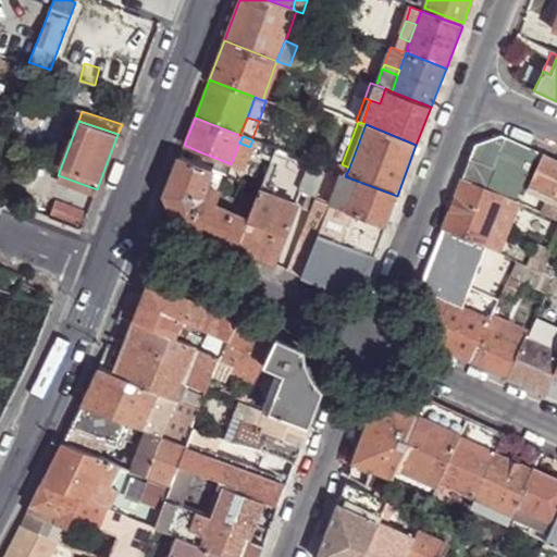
[(505,198),(515,202),(536,152),(502,136),(474,145),(460,181),(505,198)]
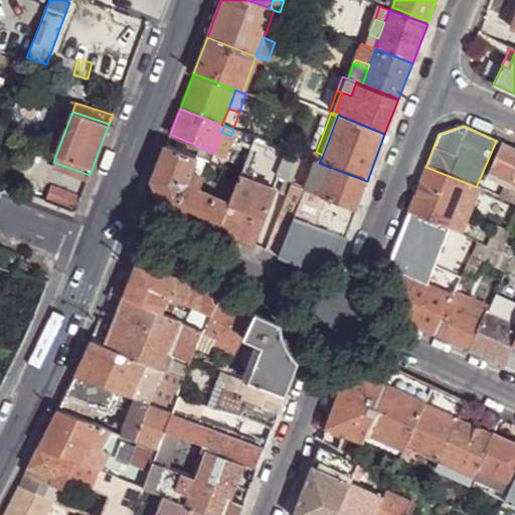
[(221,132),(213,152),(222,156),(230,136),(221,132)]
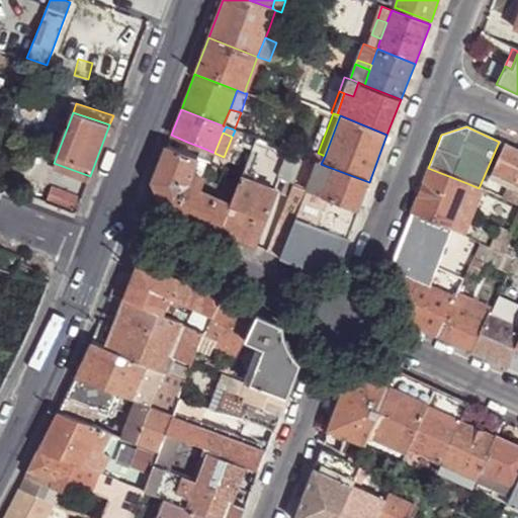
[(187,148),(198,152),(200,147),(189,143),(187,148)]
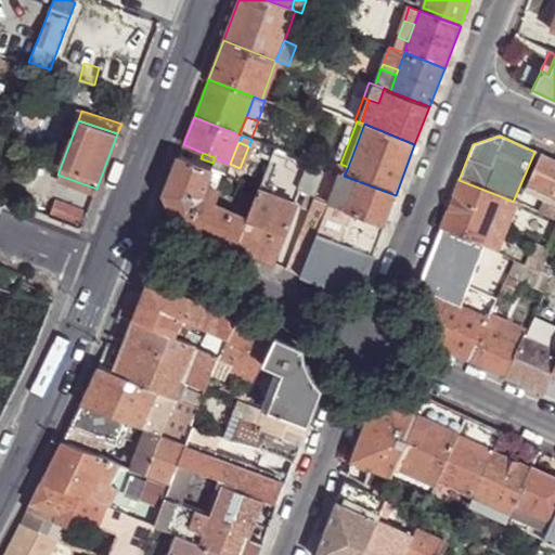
[(554,196),(554,160),(540,154),(527,184),(537,189),(552,195),(554,196)]
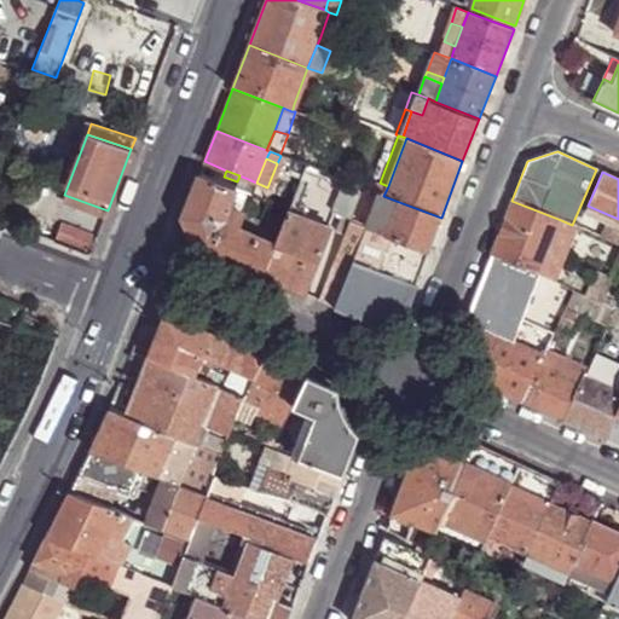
[(195,244),(262,275),(275,244),(253,235),(229,224),(223,221),(229,207),(230,201),(235,190),(200,175),(183,218),(195,244)]
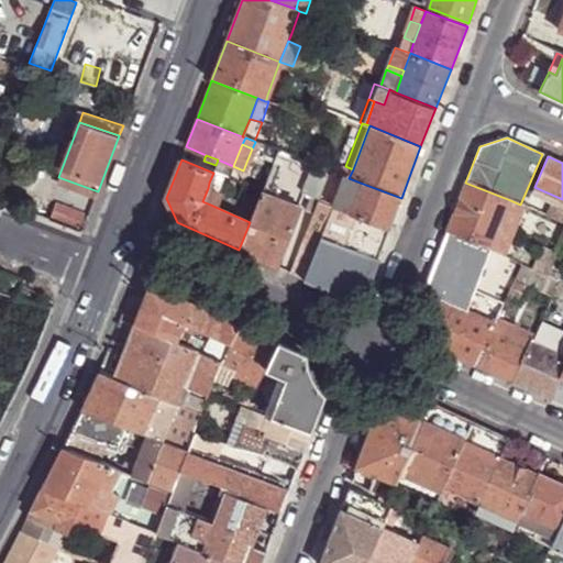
[(216,165),(213,173),(220,175),(229,178),(233,166),(218,159),(216,165)]
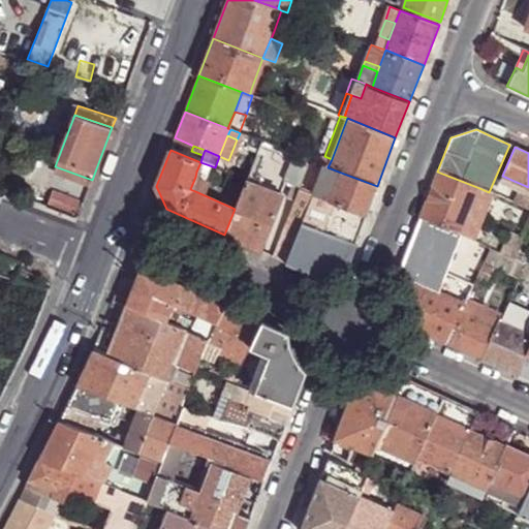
[(310,160),(294,154),(284,181),(299,187),(301,182),(310,160)]
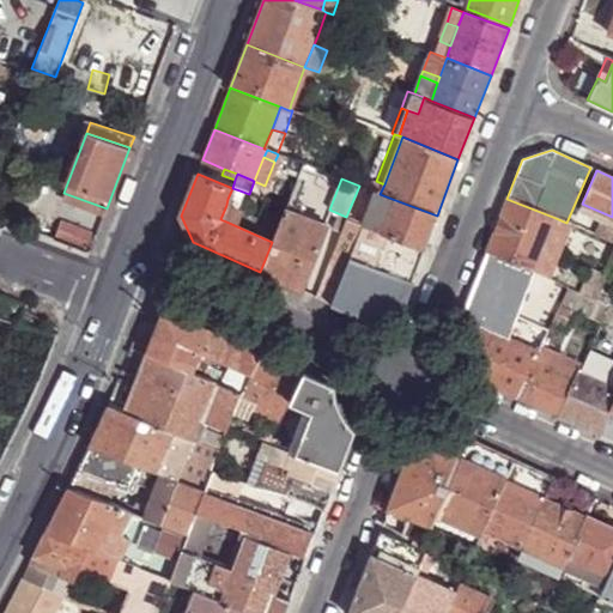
[(254,181),(249,194),(260,199),(265,186),(254,181)]
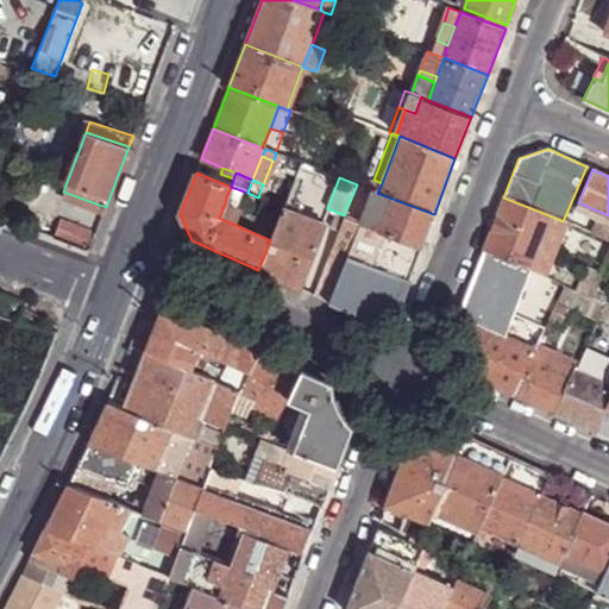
[(374,180),(369,189),(374,190),(377,193),(382,183),(374,180)]
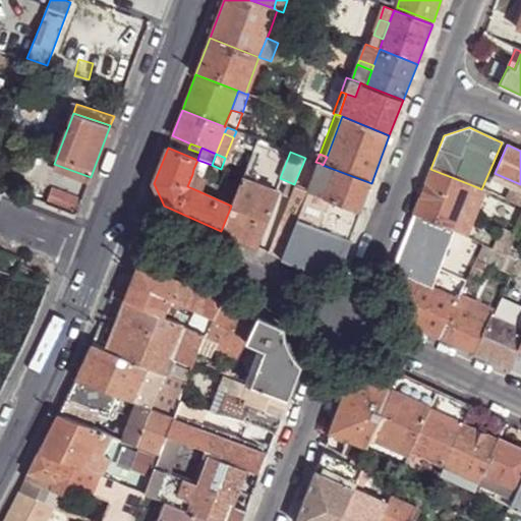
[(204,162),(197,160),(193,169),(199,172),(204,162)]
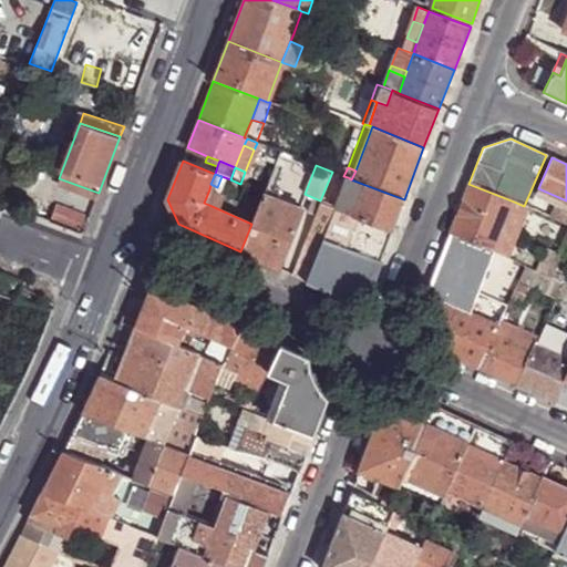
[(348,177),(337,208),(353,215),(366,185),(351,179),(348,177)]
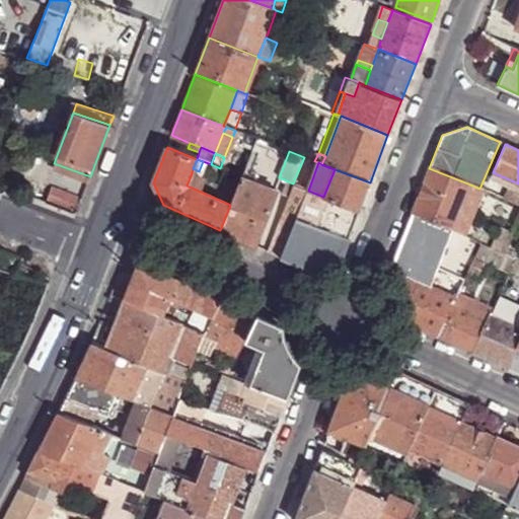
[(199,171),(193,168),(192,173),(196,175),(214,183),(216,179),(199,171)]
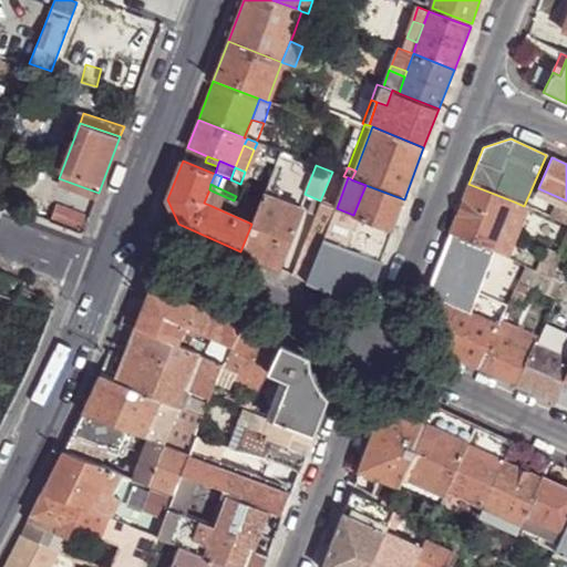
[(497,241),(514,202),(468,184),(450,233),(494,250),(497,241)]
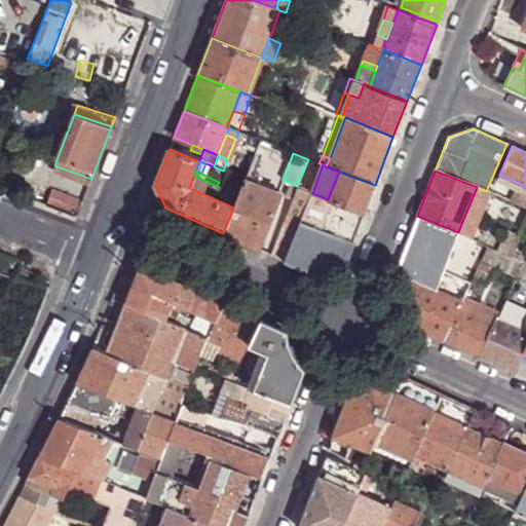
[(339,172),(328,199),(364,214),(375,185),(339,172)]
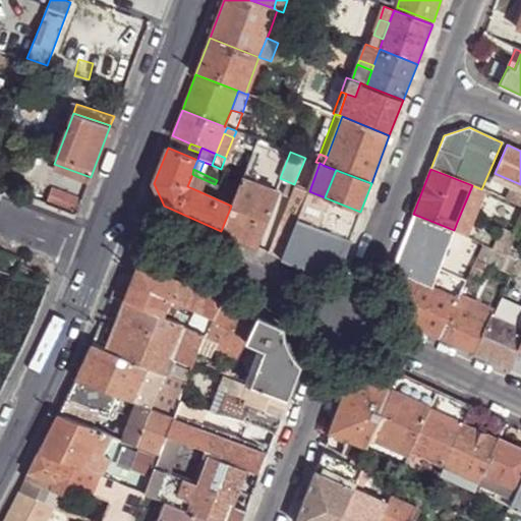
[(504,177),(495,173),(493,178),(497,181),(502,183),(504,177)]
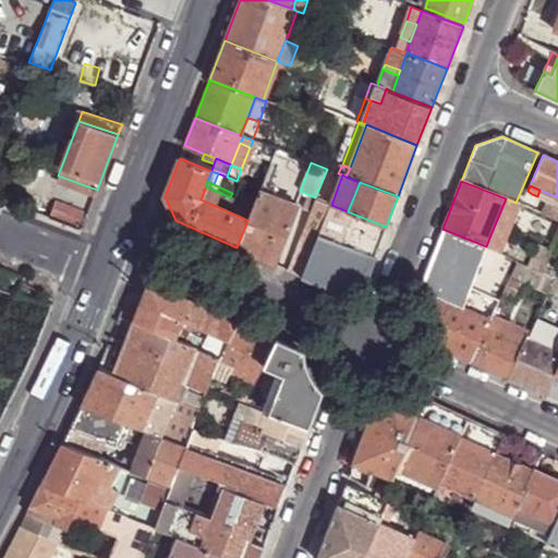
[(201,199),(206,202),(208,194),(210,189),(206,186),(201,199)]
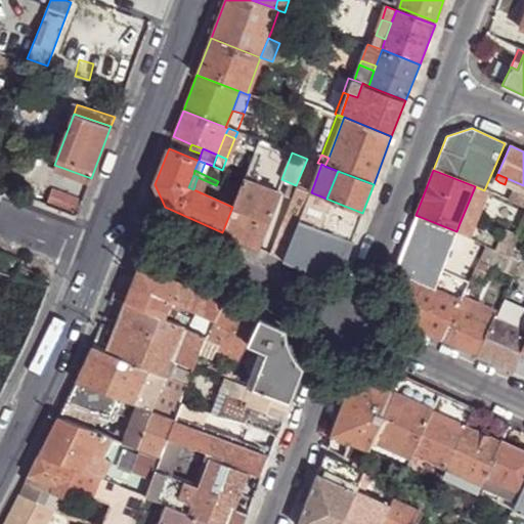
[(216,185),(198,177),(195,182),(217,192),(219,186),(216,185)]
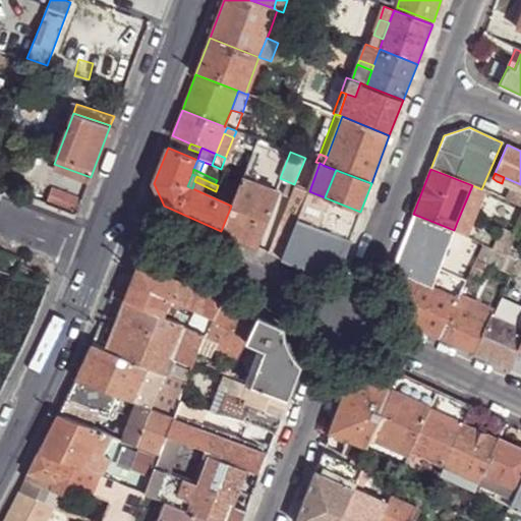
[(502,183),(515,189),(518,183),(504,177),(502,183)]
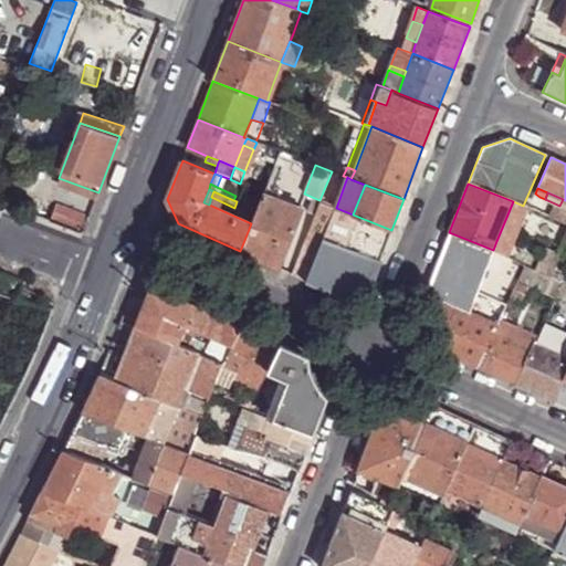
[(251,223),(240,251),(275,269),(300,209),(263,194),(251,223)]
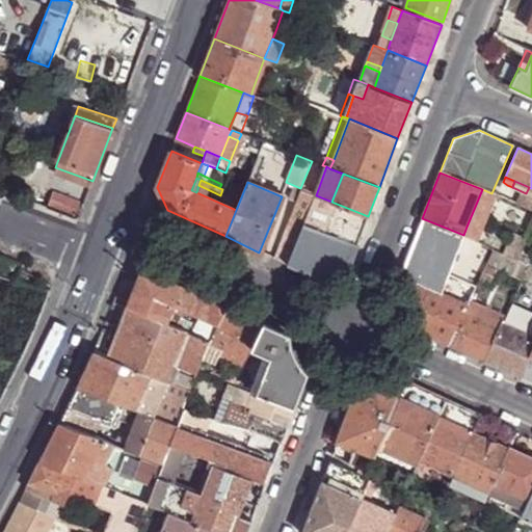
[(316,195),(304,191),(299,189),(285,227),(299,232),(286,264),(313,276),(349,264),(368,216),(331,202),(316,195)]
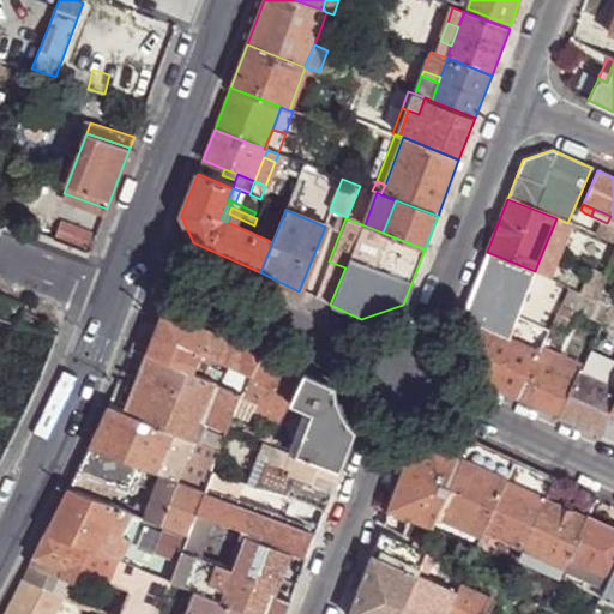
[(551,266),(567,223),(557,218),(539,262),(551,266)]
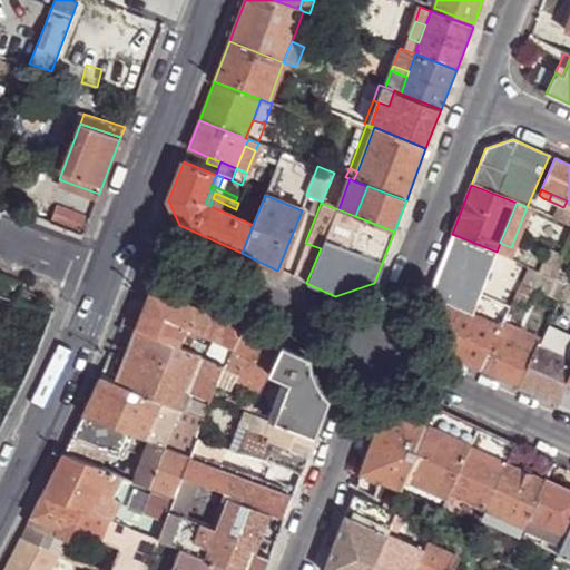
[(56,209),(50,224),(84,236),(89,222),(56,209)]
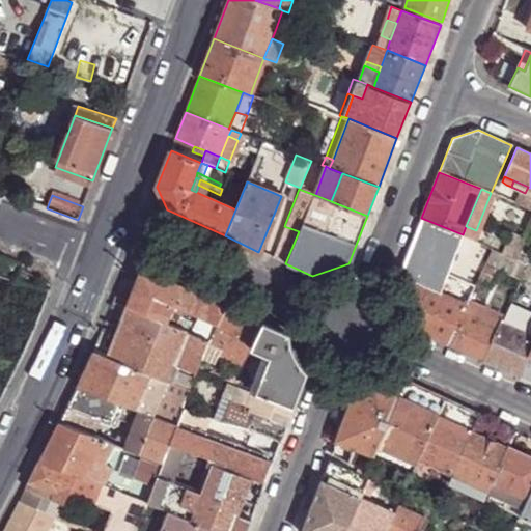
[(463,234),(421,218),(399,277),(439,295),(463,234)]
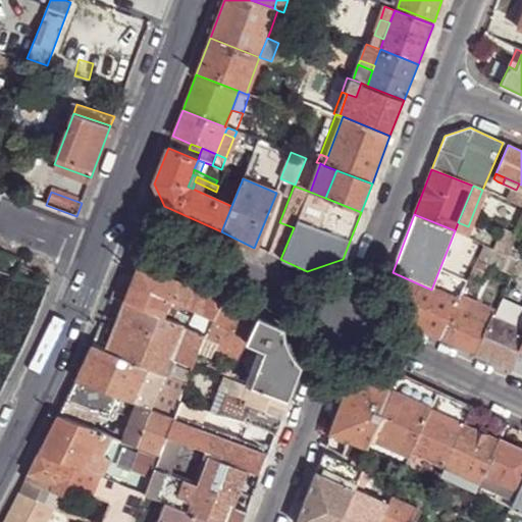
[(294,227),(279,222),(268,254),(280,259),(294,227)]
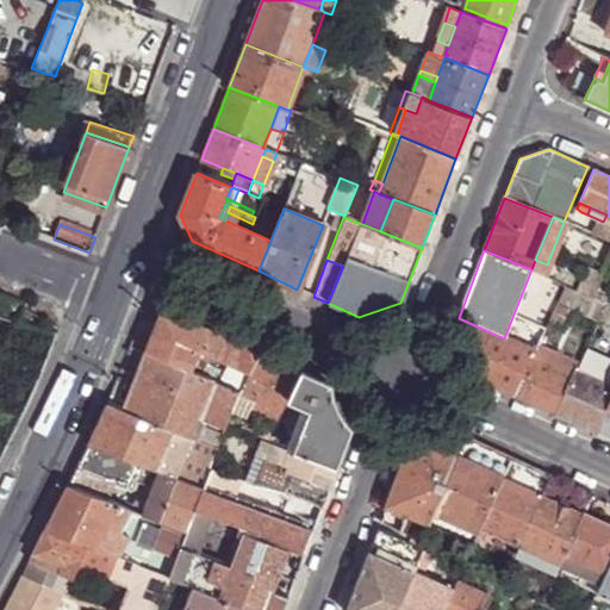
[(542,274),(547,265),(535,260),(531,269),(542,274)]
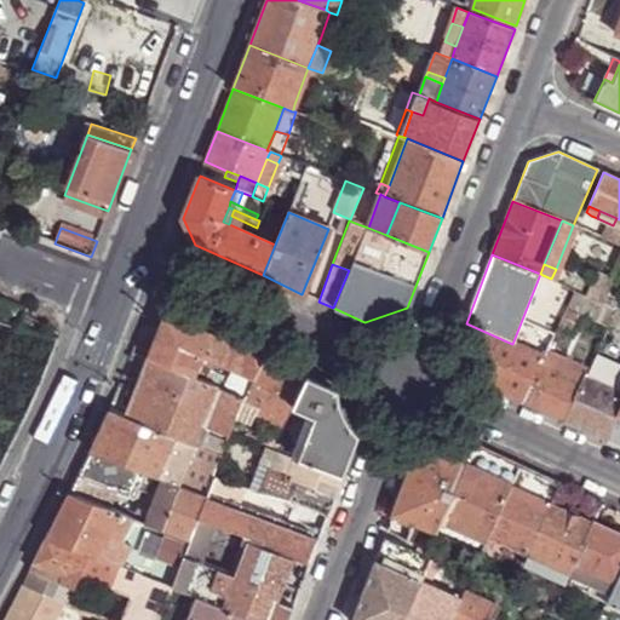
[(563,317),(568,304),(574,292),(560,283),(549,311),(563,317)]
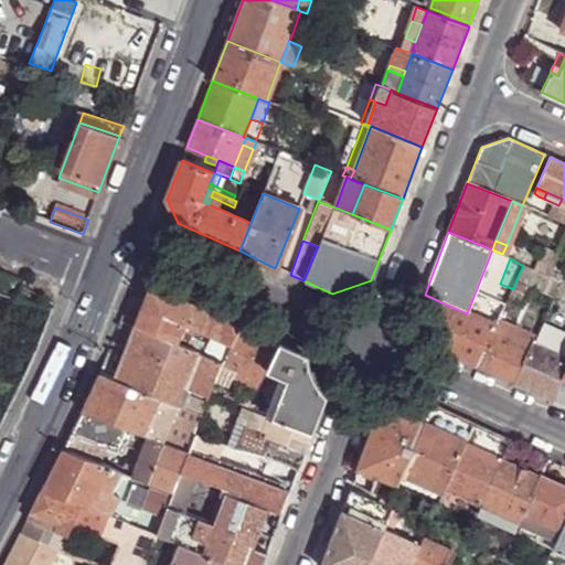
[(560,283),(562,284),(564,276),(564,268),(554,264),(551,272),(548,277),(560,283)]
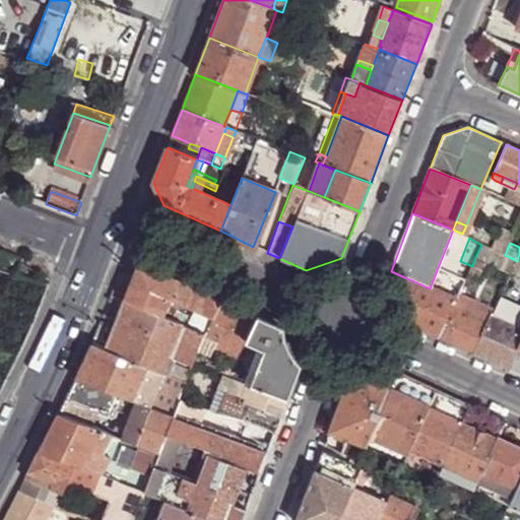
[(501,265),(505,255),(497,252),(481,245),(476,255),(501,265)]
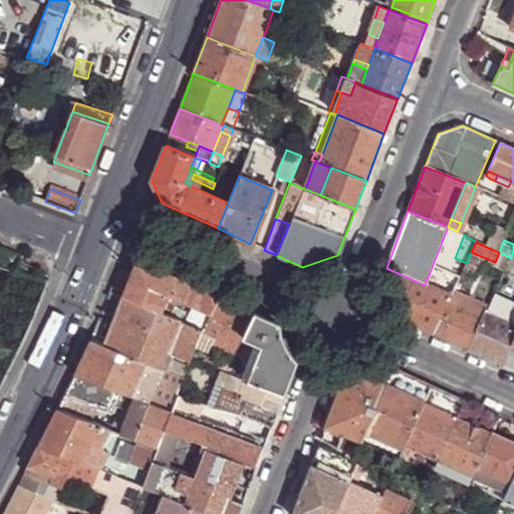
[(491,249),(499,252),(501,247),(493,244),(491,249)]
